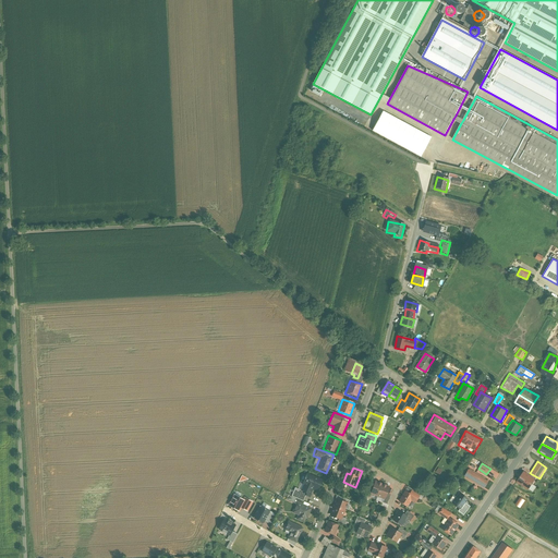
[(472,473),(468,470),(464,475),(484,487),(487,482),(483,480),(484,478),(473,471),(472,473)]
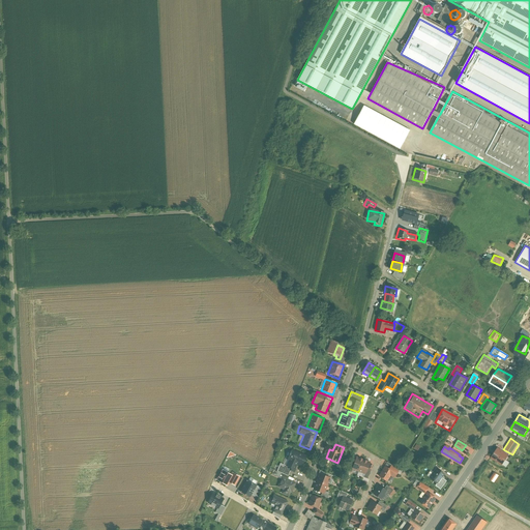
[(508,454),(497,447),(490,458),(502,465),(508,454)]
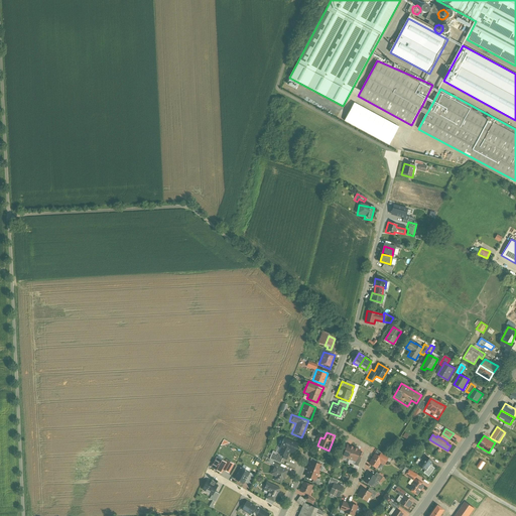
[(298,444),(283,438),(275,457),(286,461),(289,454),(294,456),(298,444)]
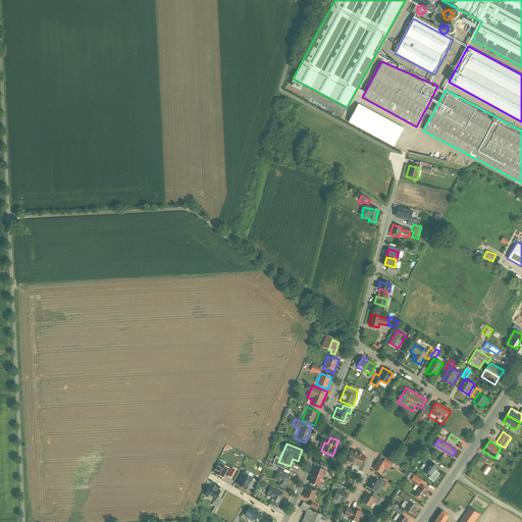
[(357,453),(349,450),(345,463),(352,466),(357,453)]
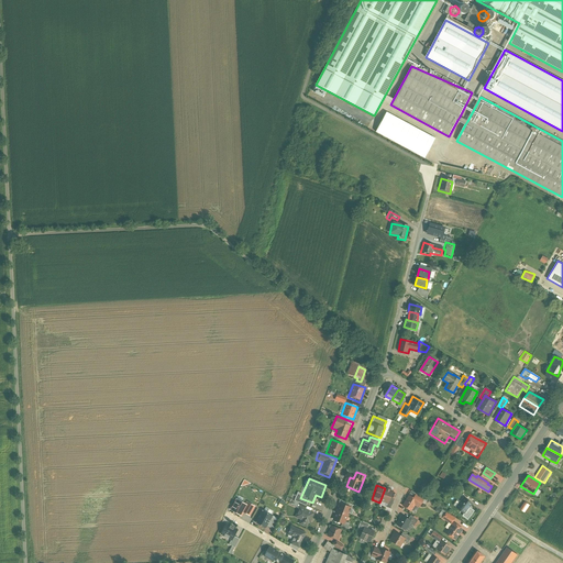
[(393,490),(385,488),(379,503),(387,505),(393,490)]
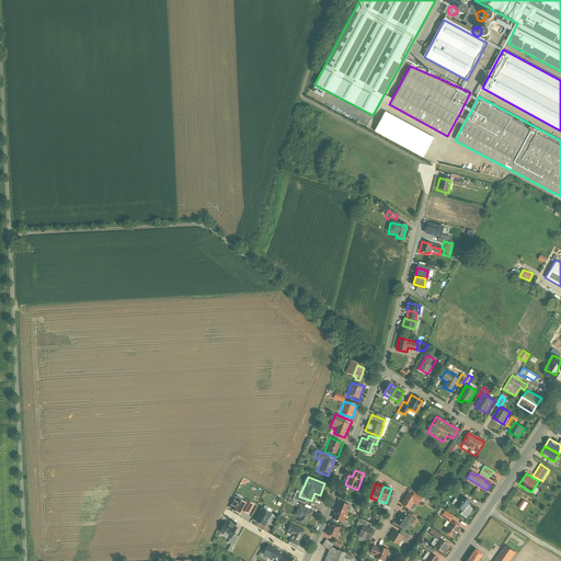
[(422,499),(409,490),(399,504),(409,511),(413,505),(418,507),(422,499)]
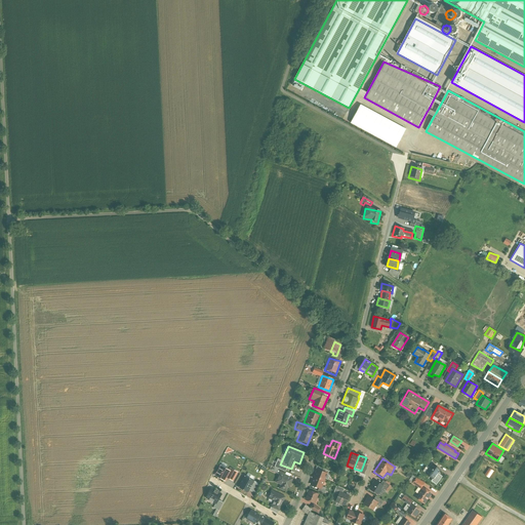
[(433,463),(426,474),(433,479),(440,470),(433,463)]
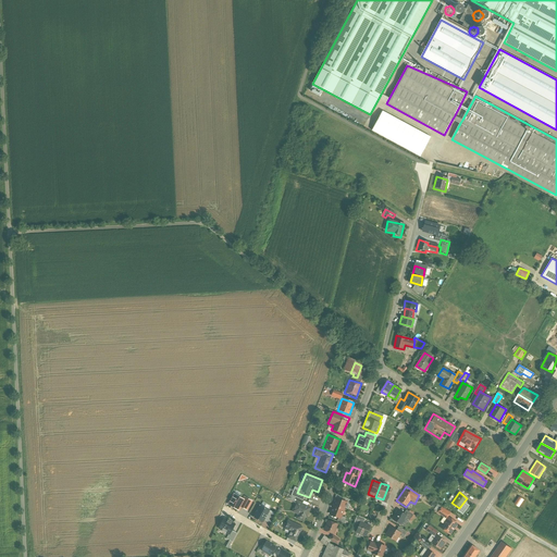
[(243,499),(234,494),(227,504),(238,509),(240,505),(246,509),(251,500),(244,496),(243,499)]
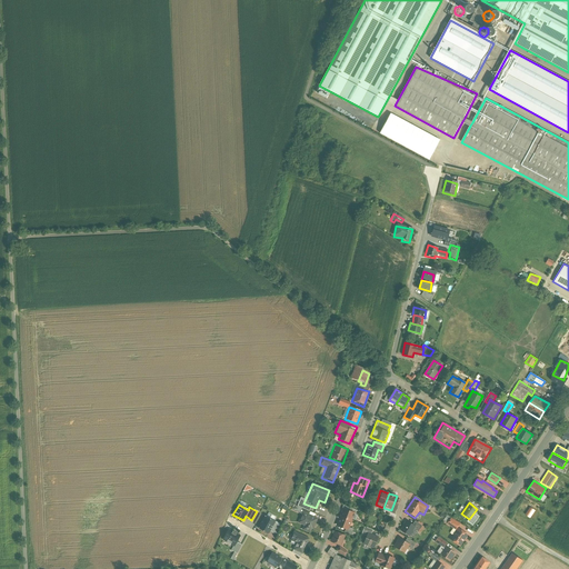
[(342,509),(339,517),(351,521),(355,513),(342,509)]
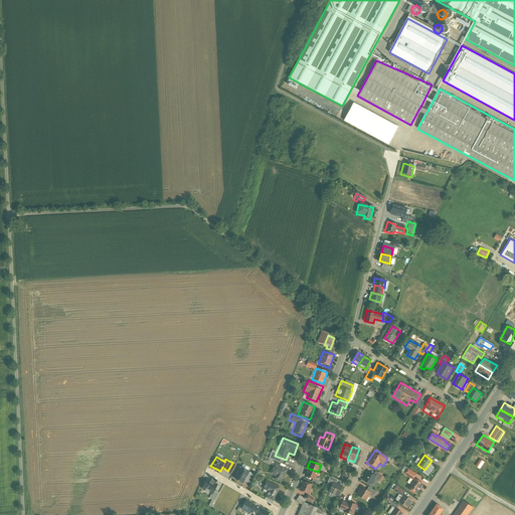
[(289,468),(273,462),(268,473),(275,476),(273,480),(282,484),(289,468)]
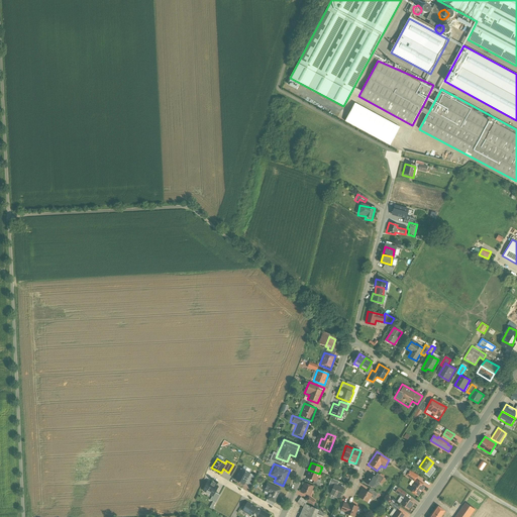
[(240,469),(234,480),(240,484),(244,486),(244,485),(249,475),(250,475),(250,474),(240,469)]
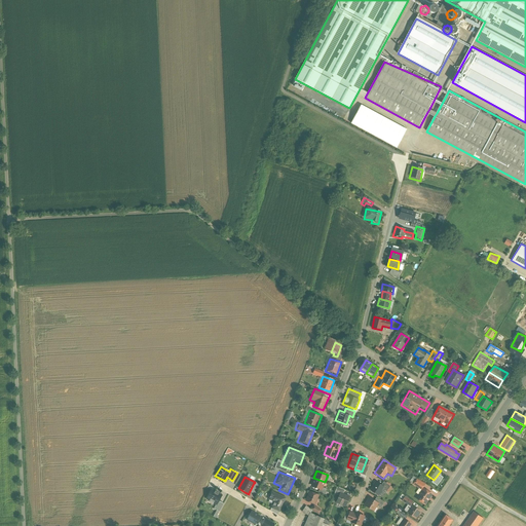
[(313,478),(310,486),(322,490),(325,482),(313,478)]
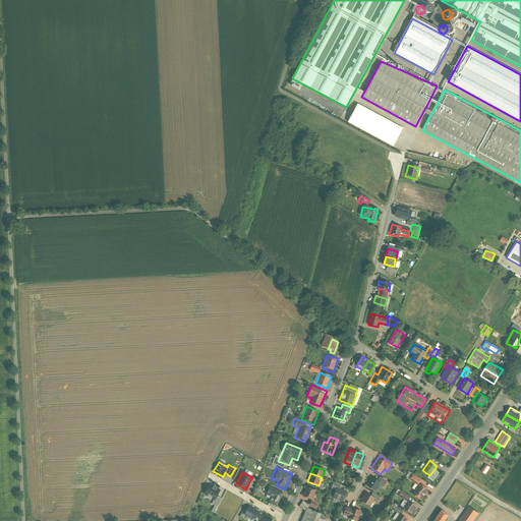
[(412,473),(407,479),(416,485),(418,483),(421,479),(412,473)]
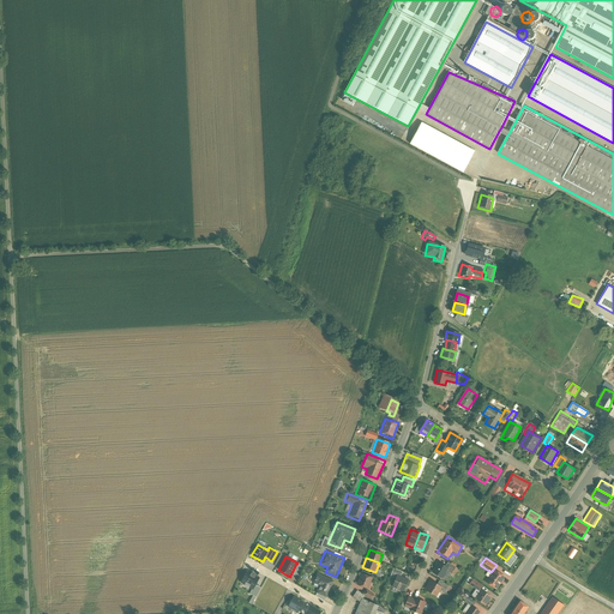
[(449,569),(438,561),(429,572),(441,581),(449,569)]
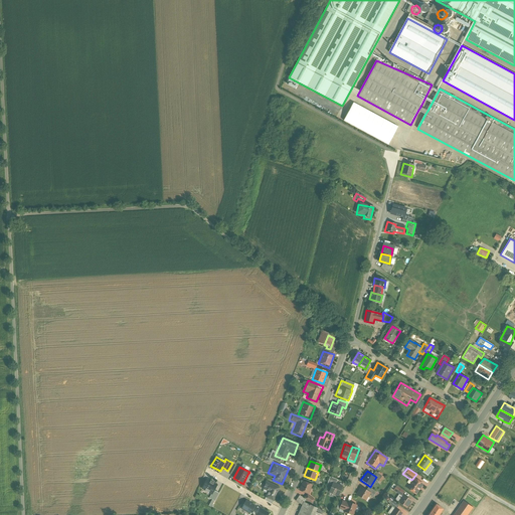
[(488,482),(490,478),(483,473),(480,478),(488,482)]
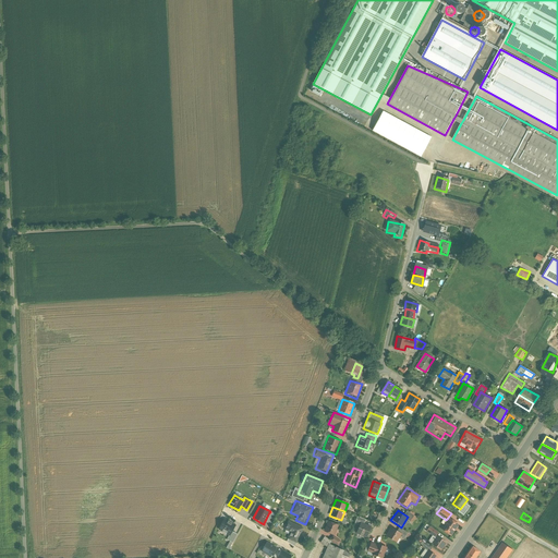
[(460,525),(448,518),(446,520),(439,530),(451,537),(460,525)]
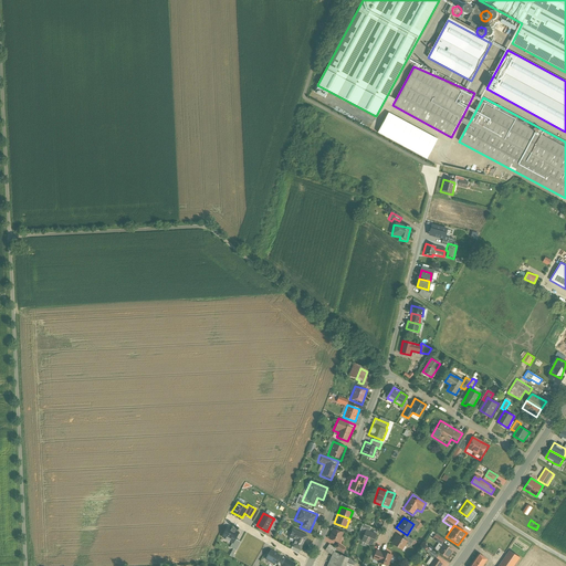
[(231,528),(231,530),(228,527),(222,536),(232,542),(233,543),(236,538),(239,533),(234,531),(236,531),(231,528)]
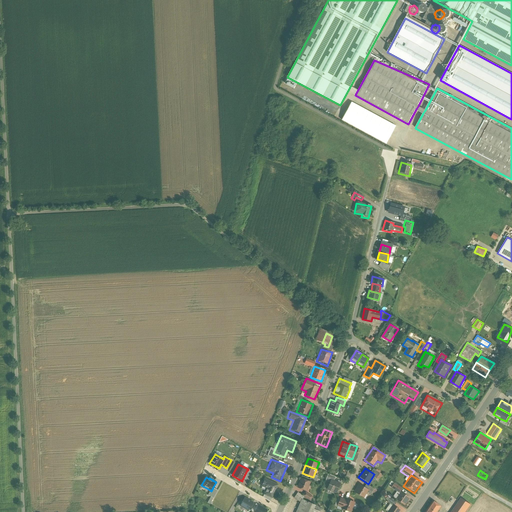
[(311,481),(300,477),(296,488),(307,492),(311,481)]
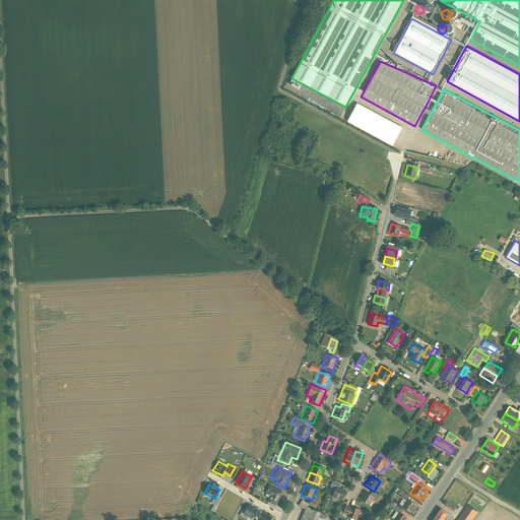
[(281,494),(268,488),(265,495),(269,497),(267,502),(268,502),(275,505),(275,506),(281,494)]
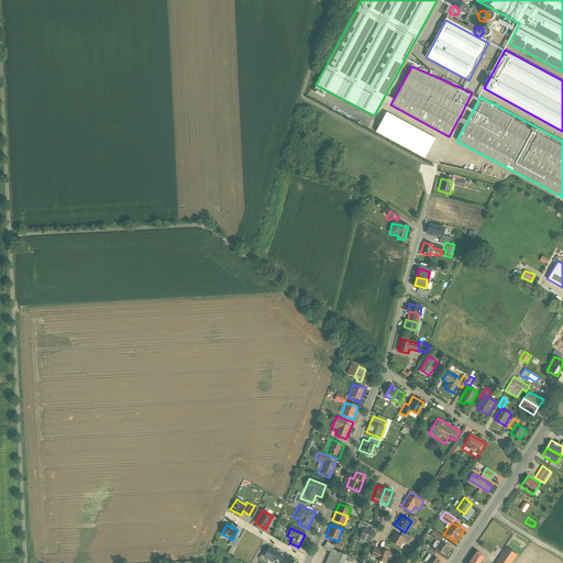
[(374,531),(362,528),(359,539),(370,543),(374,531)]
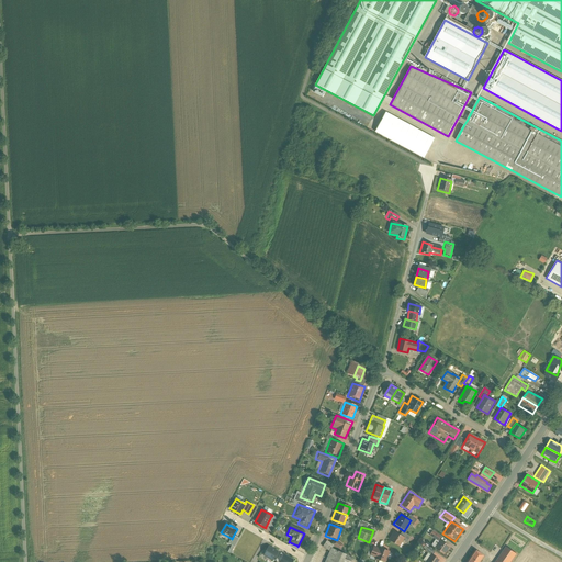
[(405,538),(394,530),(388,540),(397,548),(405,538)]
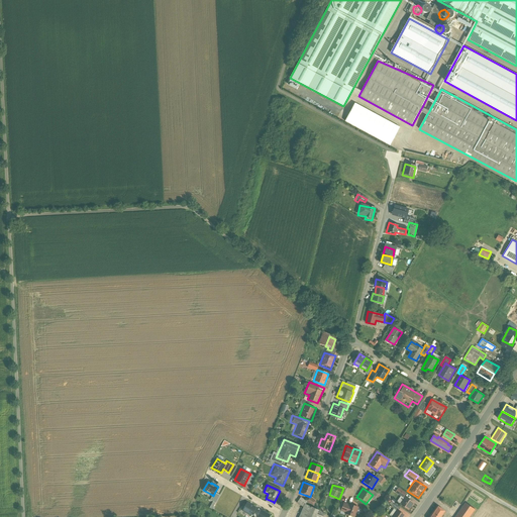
[(219,495),(215,492),(213,496),(212,495),(210,500),(215,503),(219,495)]
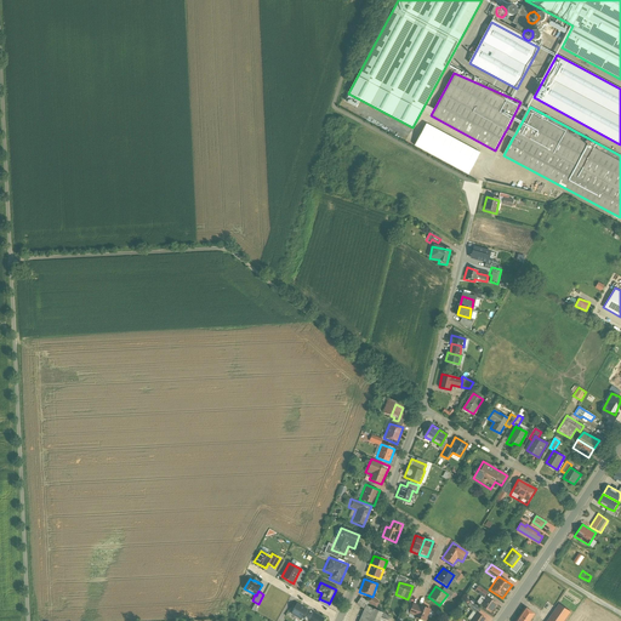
[(499,604),(485,596),(478,605),(490,614),(499,604)]
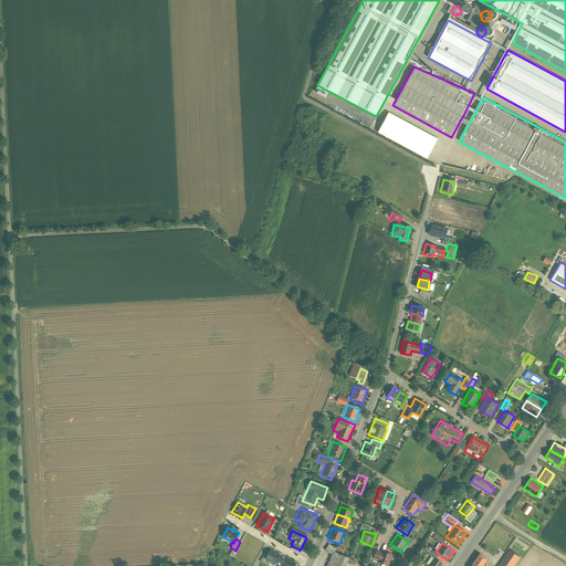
[(338,545),(335,548),(343,554),(346,551),(338,545)]
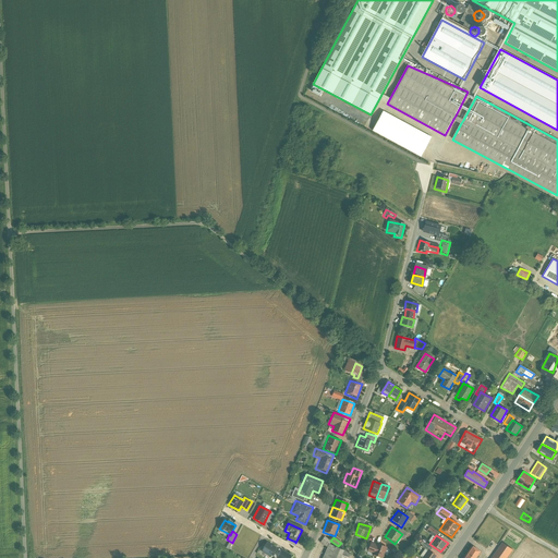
[(342,552),(328,545),(329,543),(323,538),(320,544),(326,548),(322,557),(347,557),(341,555),(342,552)]
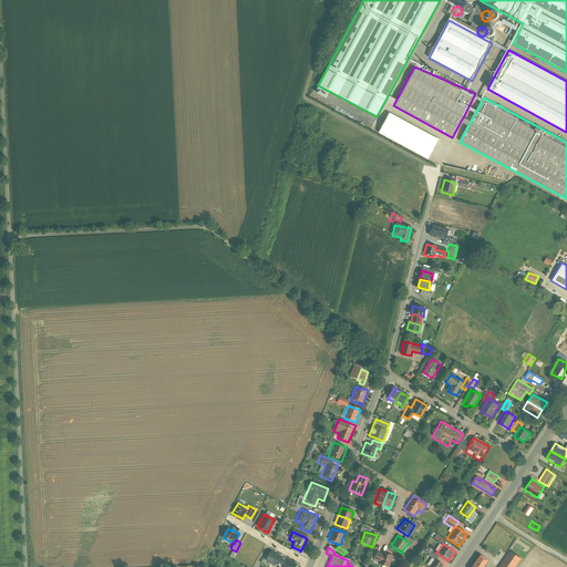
[(280,556),(270,550),(265,559),(275,565),(280,556)]
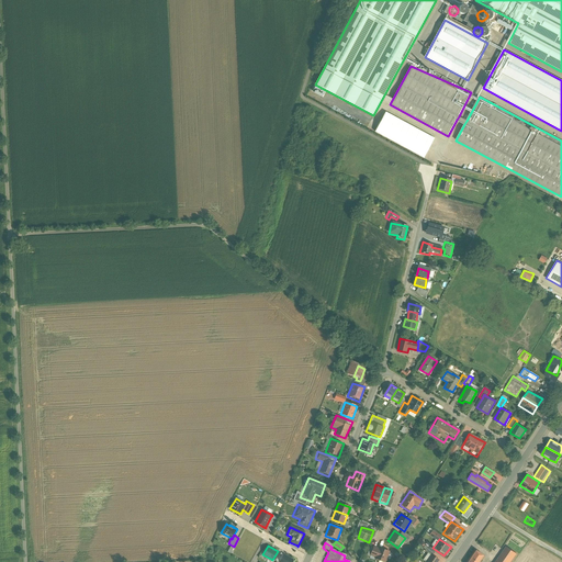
[(378,550),(371,547),(368,557),(373,558),(373,560),(379,561),(385,561),(390,551),(379,547),(378,550)]
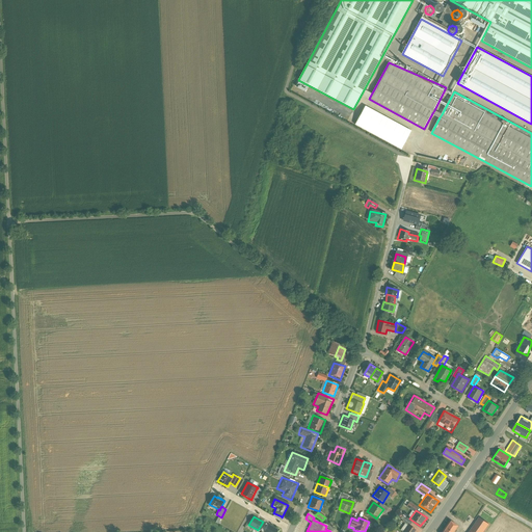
[(483,531),(489,525),(478,517),(468,531),(483,531)]
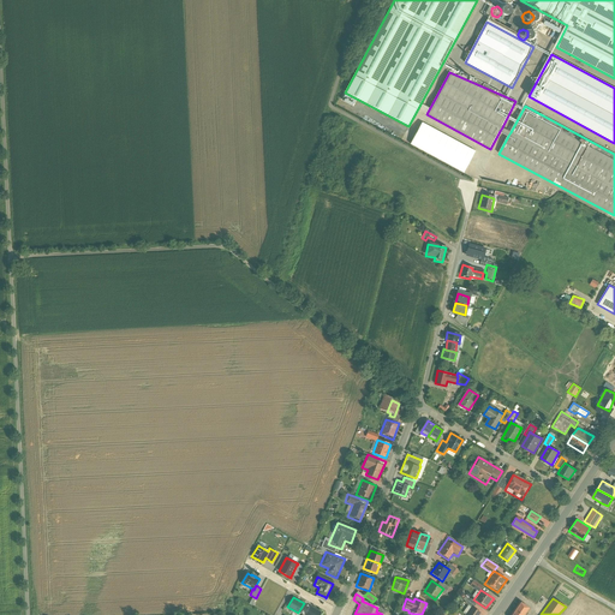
[(525,614),(531,608),(518,599),(508,614),(525,614)]
